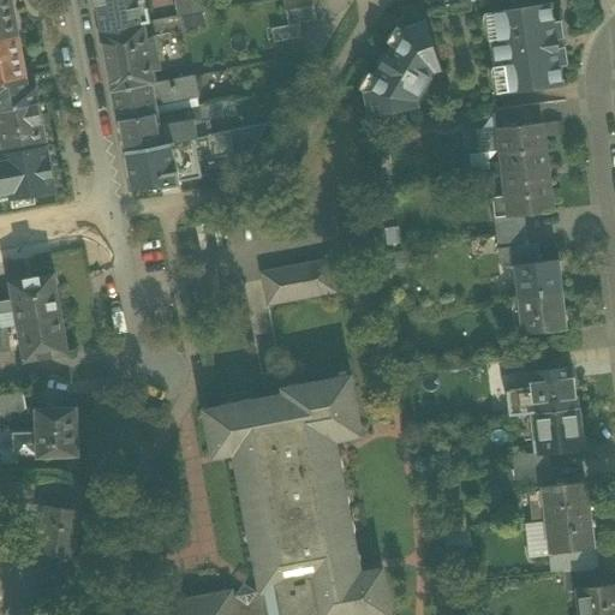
[(0,0),(0,40),(18,36),(11,0),(0,0)]
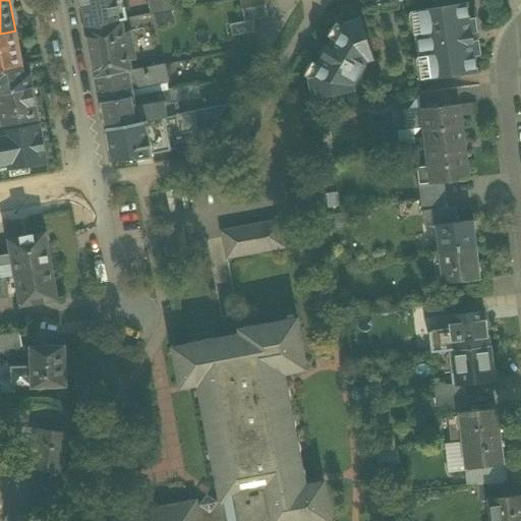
[(79,0),(81,7),(82,7),(82,8),(83,7),(84,12),(83,12),(87,26),(123,19),(127,18),(125,7),(123,0),(79,0)]
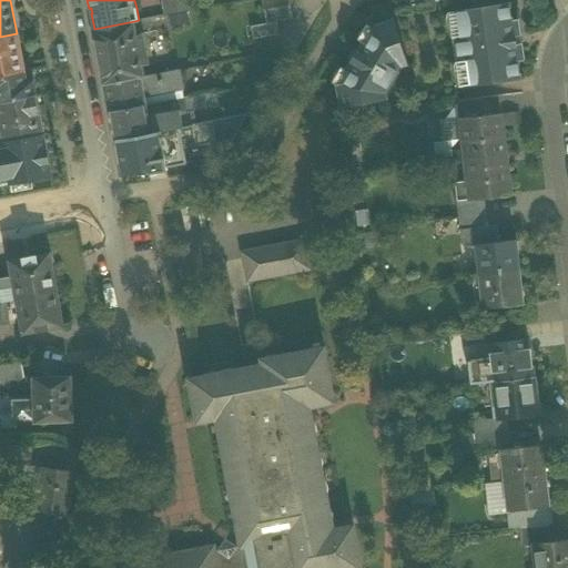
[(161,0),(163,10),(189,4),(188,0),(161,0)]
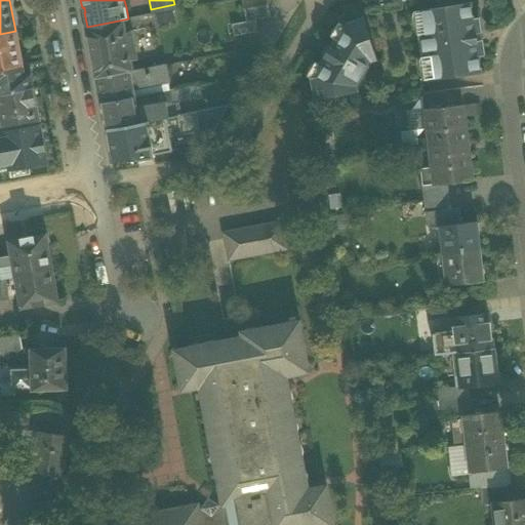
[(242,0),(244,10),(268,5),(267,0),(242,0)]
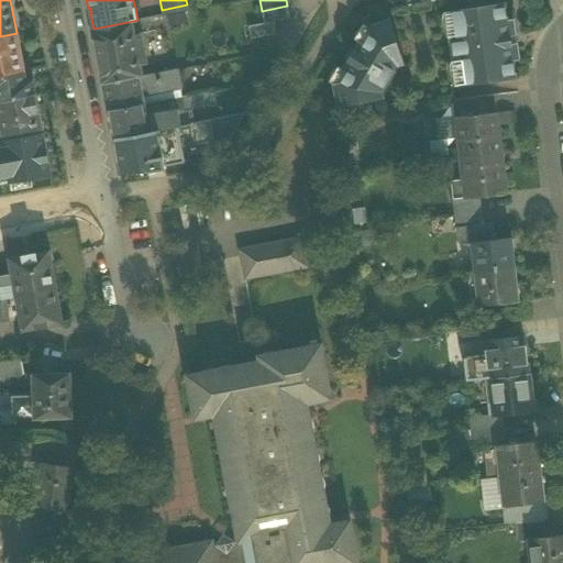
[(461,61),(464,86),(516,78),(514,61),(519,59),(512,20),(507,21),(505,3),(453,11),(456,35),(450,36),(454,62),(461,61)]
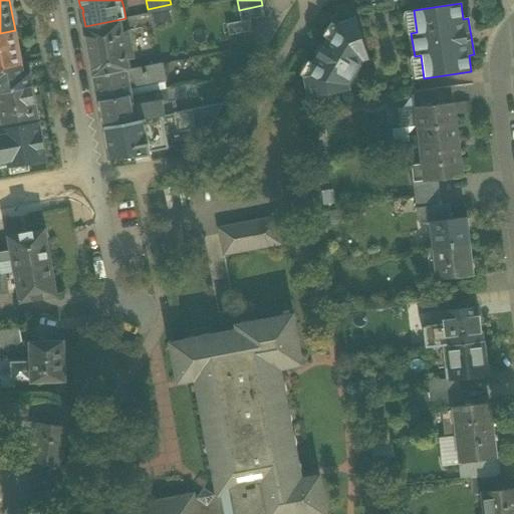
[(171,4),(148,9),(149,14),(172,10),(171,4)]
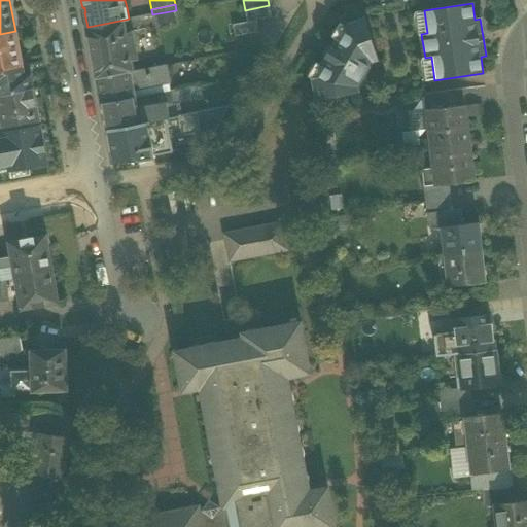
[(245,10),(247,22),(257,21),(272,18),(269,5),(245,10)]
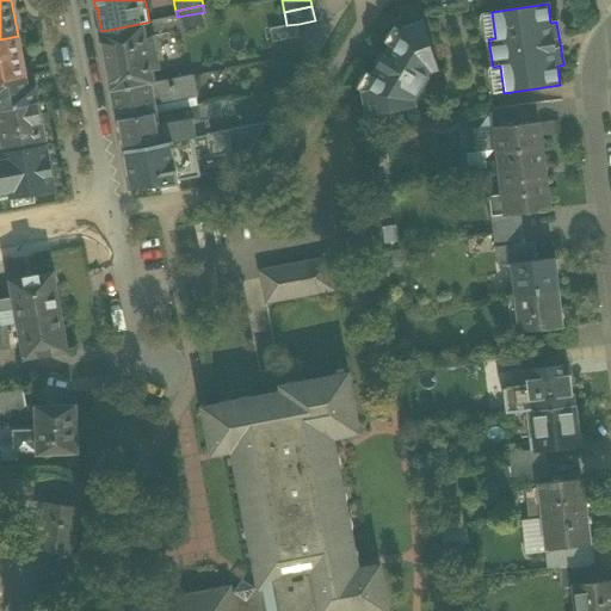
[(100,31),(112,92),(152,85),(155,84),(153,71),(161,69),(155,37),(147,38),(144,23),(102,31),(100,31)]
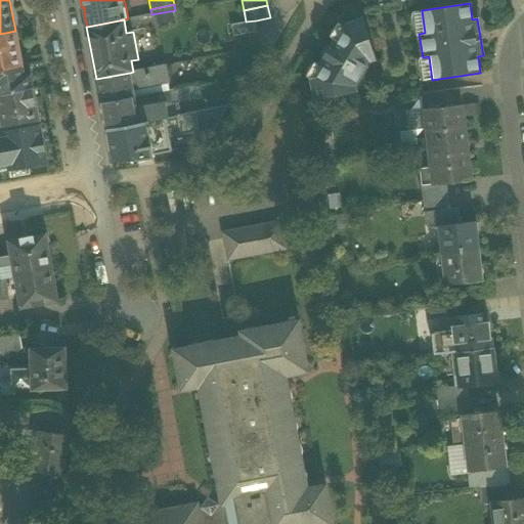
[(258,32),(256,20),(246,22),(231,25),(231,26),(233,37),(258,32)]
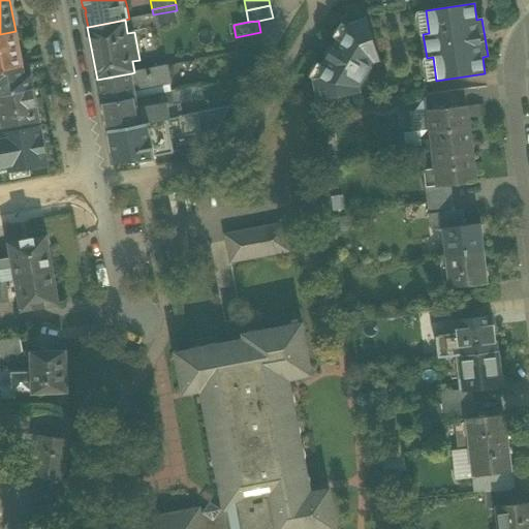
[(314,80),(318,100),(360,93),(359,87),(374,62),(379,60),(368,24),(367,21),(355,25),(355,23),(346,26),(348,32),(342,41),(338,39),(322,66),(327,68),(321,78),(314,80)]
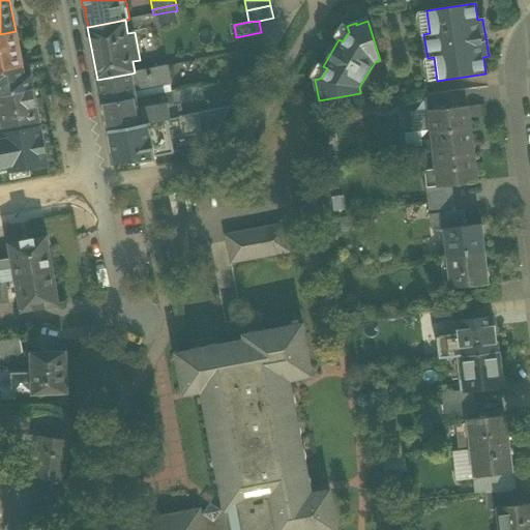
[(0,70),(23,67),(16,31),(0,34),(0,70)]
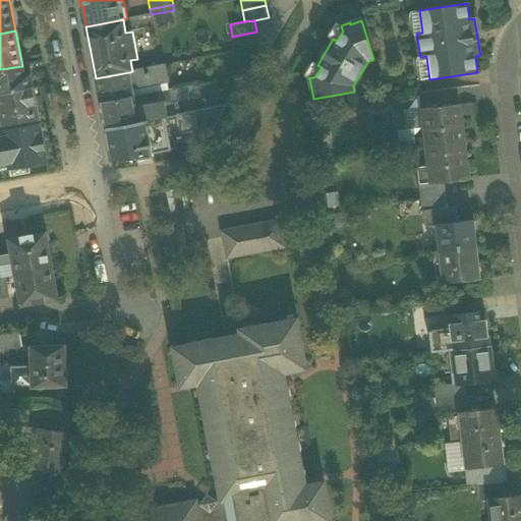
[(132,71),(129,72),(133,90),(169,82),(166,65),(132,71)]
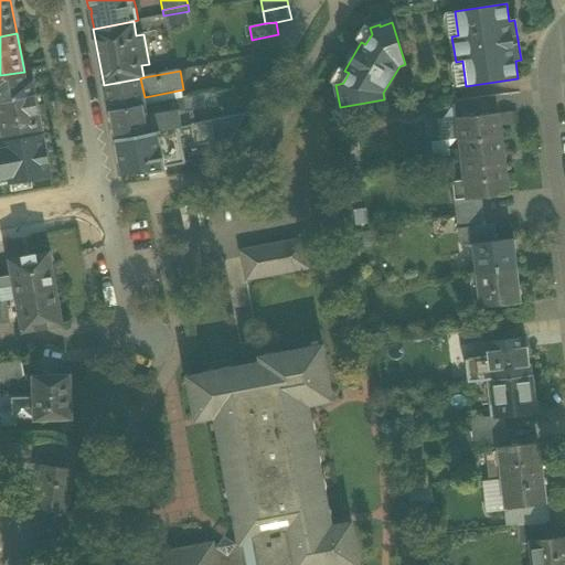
[(24,72),(0,75),(0,103),(36,97),(33,81),(27,83),(24,72)]
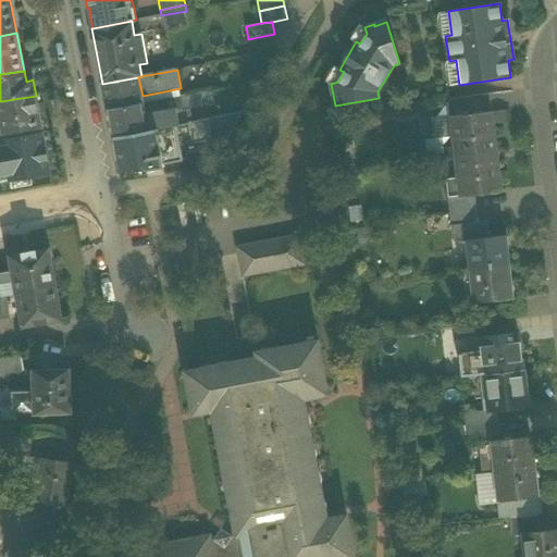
[(144,103),(143,96),(138,77),(102,84),(107,110),(144,103)]
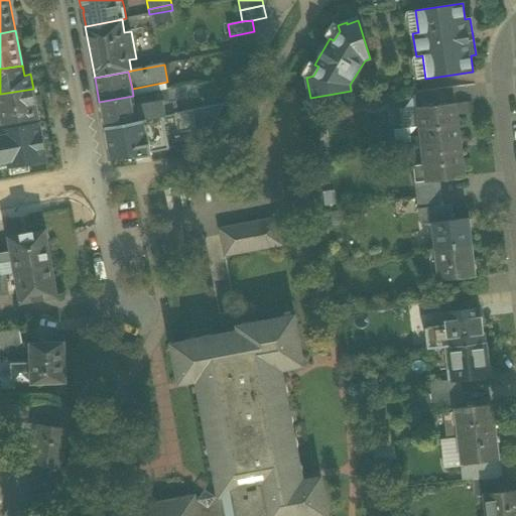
[(167,89),(169,100),(200,96),(197,84),(167,89)]
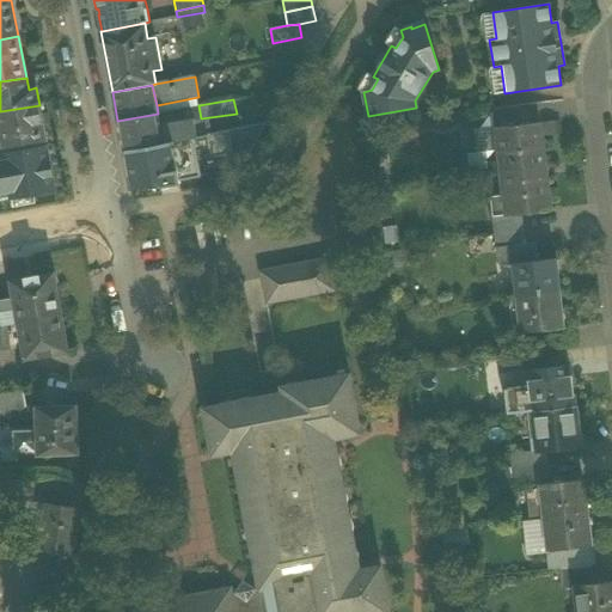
[(40,105),(0,111),(0,136),(1,147),(0,146),(0,153),(47,146),(40,105)]
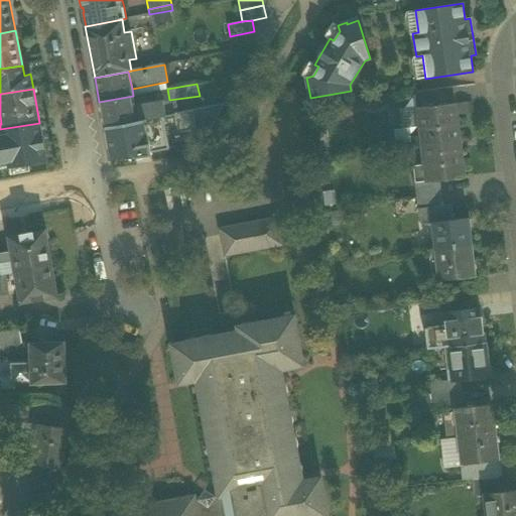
[(167,89),(133,96),(136,111),(141,109),(140,105),(163,101),(169,100),(167,89)]
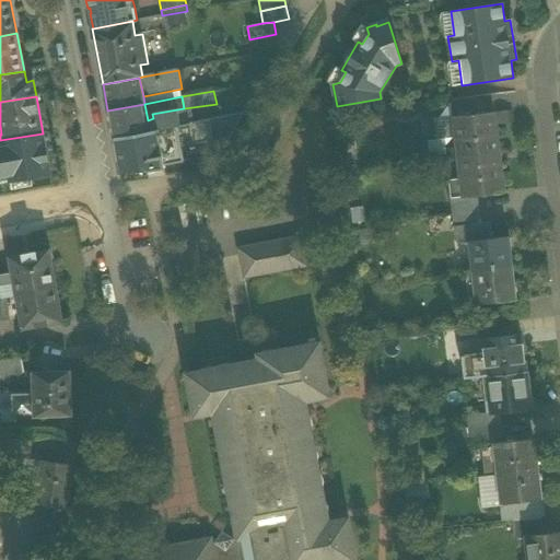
[(450,118),(454,118),(454,117),(476,115),(474,98),(448,102),(450,118)]
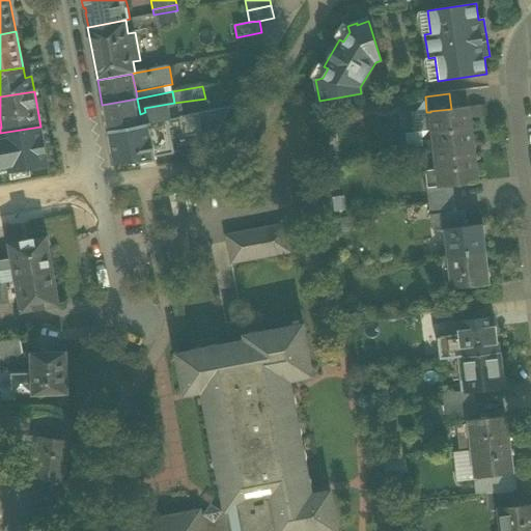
[(140,114),(137,99),(102,105),(107,131),(142,123),(170,118),(168,104),(144,108),(145,112),(140,114)]
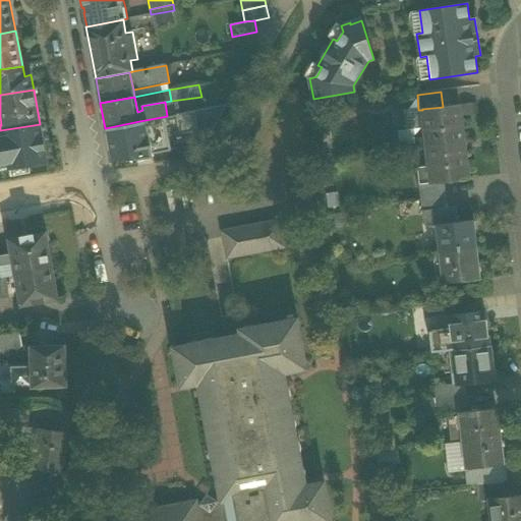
[(462,103),(462,114),(478,113),(477,102),(462,103)]
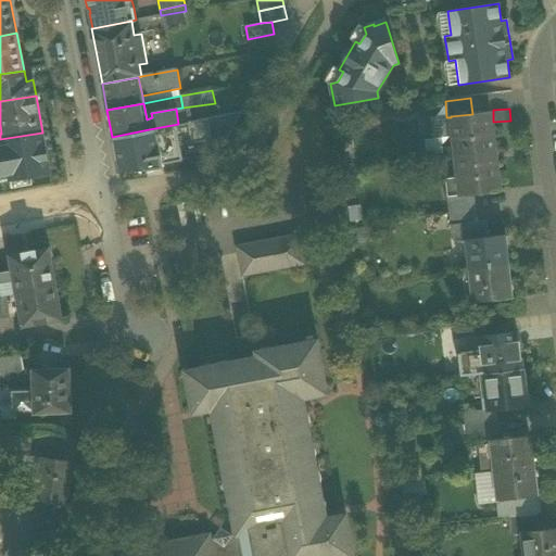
[(451,116),(451,117),(452,130),(455,156),(495,151),(490,111),(472,114),(451,116)]
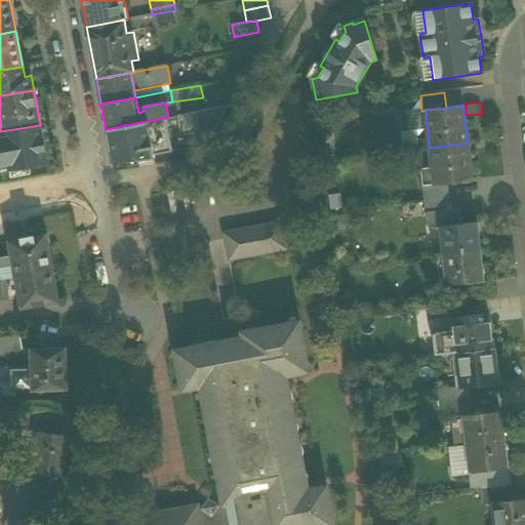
[(229,106),(168,117),(169,118),(166,119),(170,138),(215,130),(229,106)]
